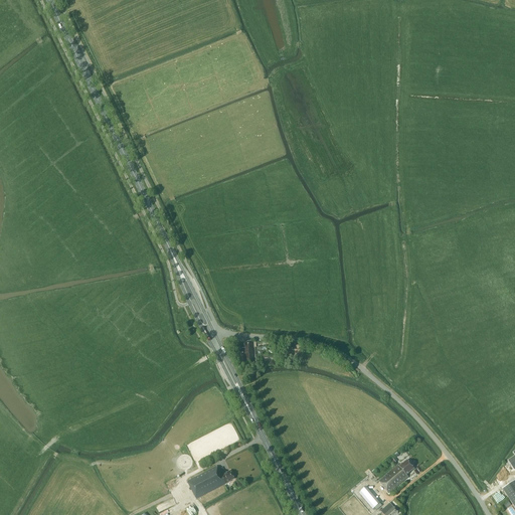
[(242,367),(256,366),(255,348),(253,348),(253,342),(251,343),(250,342),(245,342),(245,348),(241,348),(242,367)]
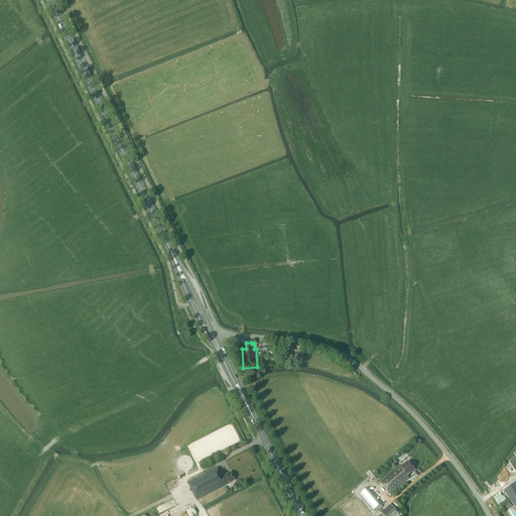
[(275,354),(275,356),(265,356),(265,361),(282,361),(282,351),(277,351),(277,354),(275,354)]
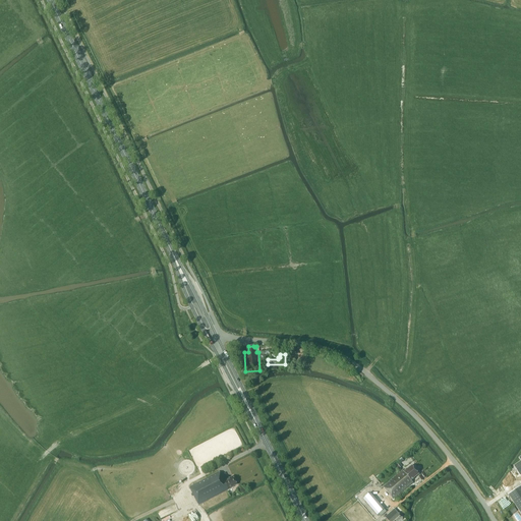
[(393,499),(412,482),(411,481),(415,478),(415,477),(418,474),(412,466),(407,469),(403,471),(402,470),(383,486),(393,499)]
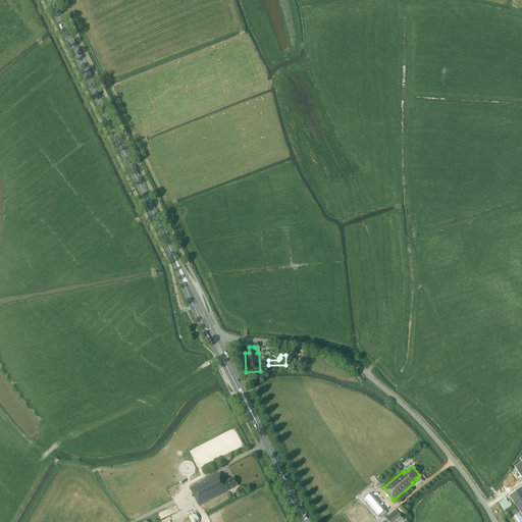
[(190,488),(199,507),(229,490),(232,488),(232,487),(237,485),(233,478),(229,479),(224,481),(222,477),(219,473),(190,488)]
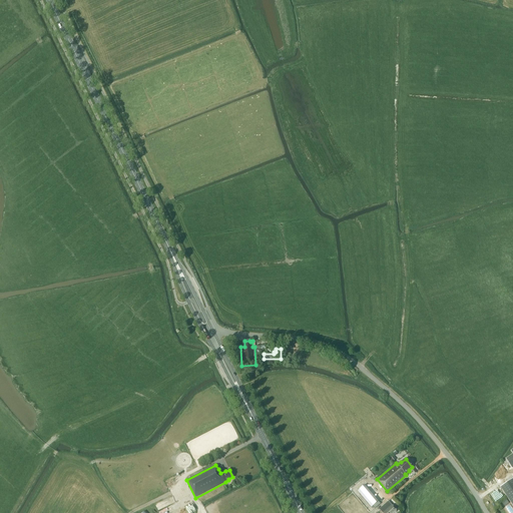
[(512,480),(500,489),(512,507),(512,480)]
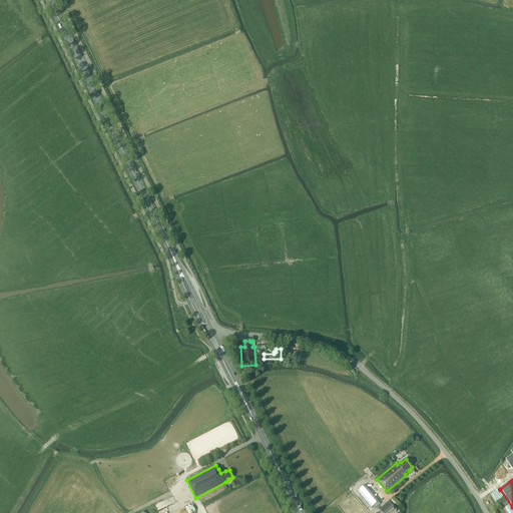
[(378,501),(364,485),(358,490),(372,507),(378,501)]
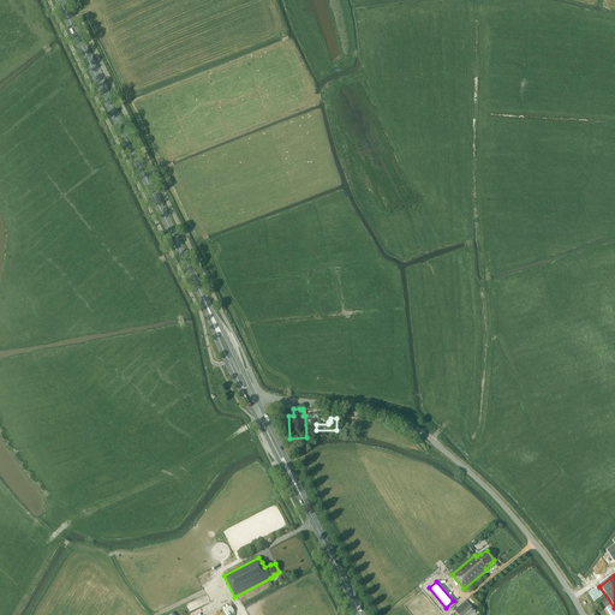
[(454,610),(458,614),(473,614),(477,614),(469,605),(465,602),(454,610)]
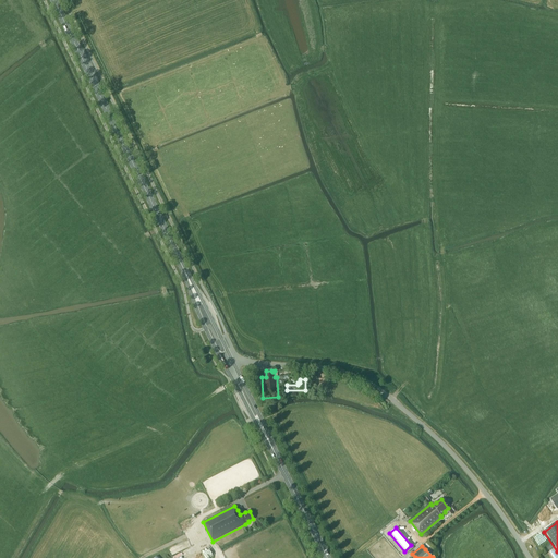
All buildings are outlined.
